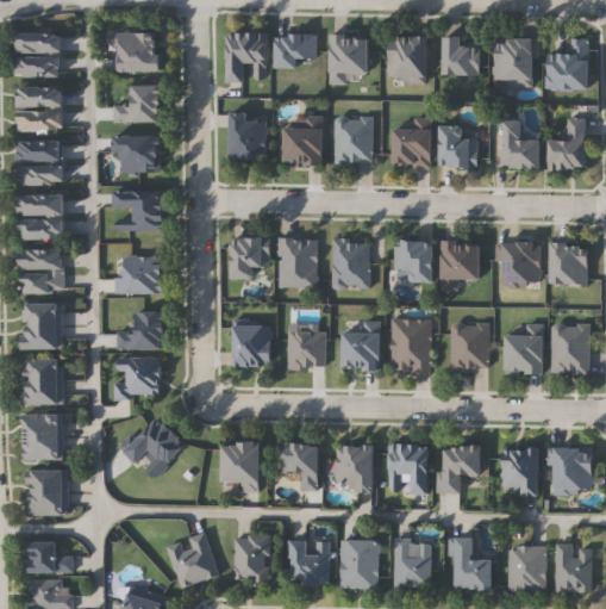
[(14,54),(14,31),(60,31),(58,54),(14,54)]
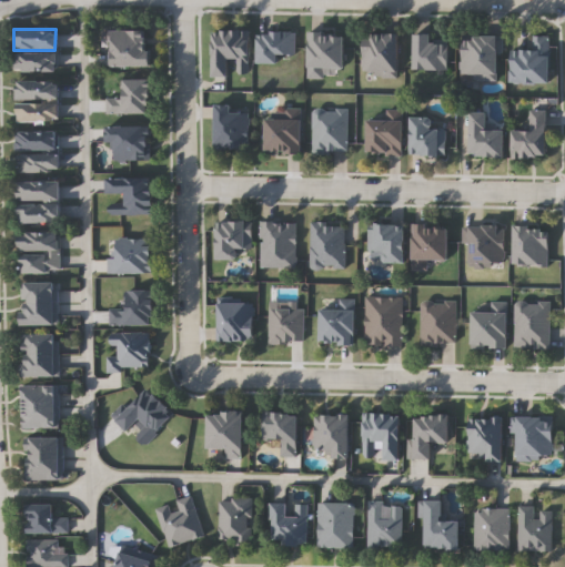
[(108,30),(148,30),(148,66),(108,66),(108,30)]
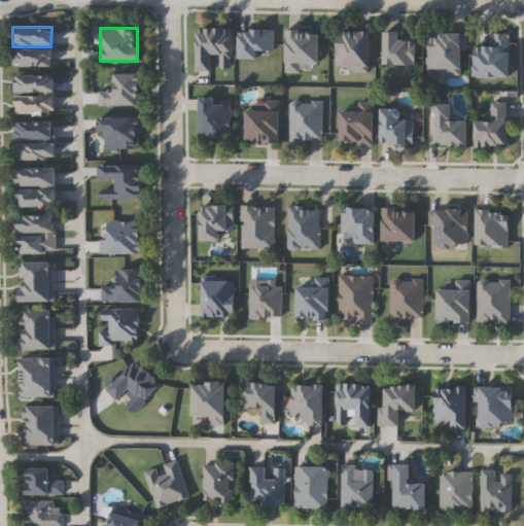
[(196,28),(230,28),(230,68),(217,68),(217,56),(211,55),(210,70),(196,69),(196,28)]
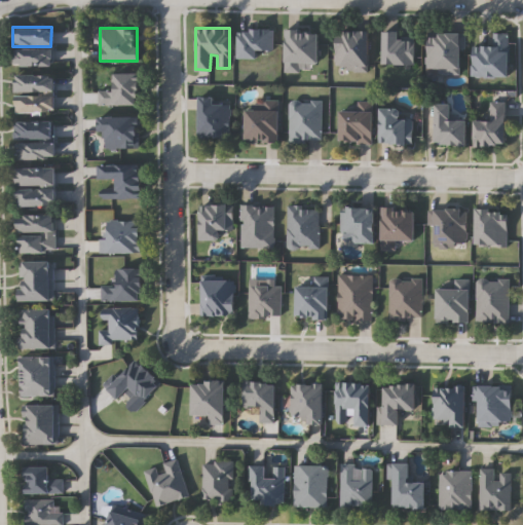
[(257,59),(237,59),(237,28),(271,28),(271,50),(257,50),(257,59)]
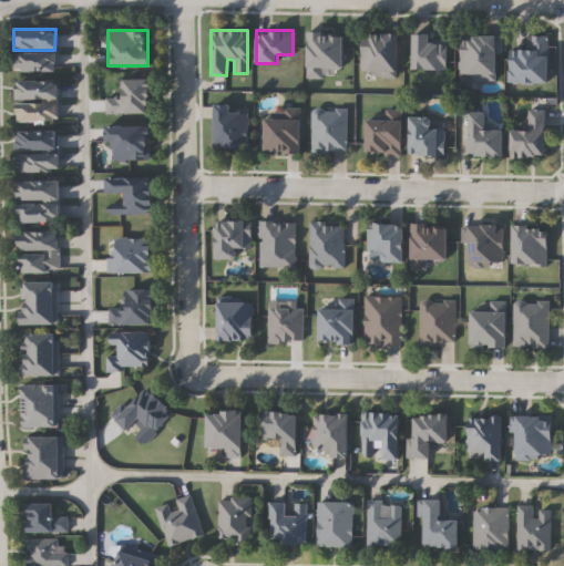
[(306,76),(306,32),(341,32),(341,68),(332,68),(332,76),(306,76)]
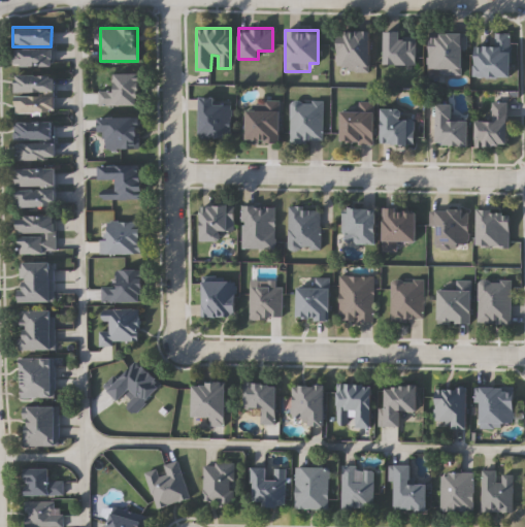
[(368,70),(335,70),(335,30),(368,30),(368,70)]
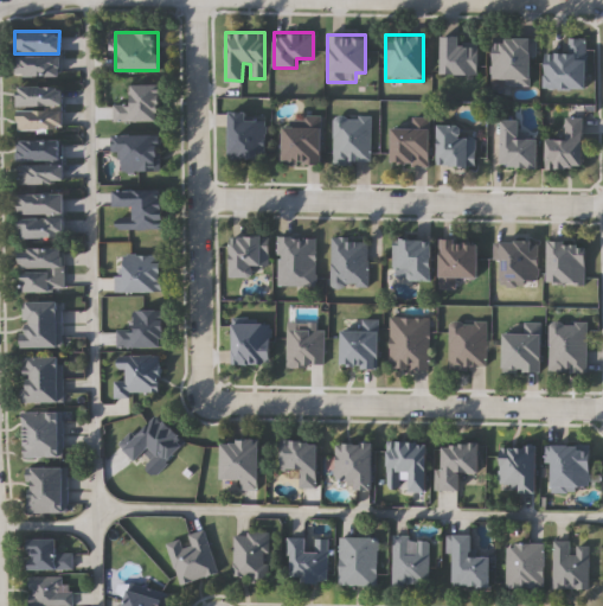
[(475,74),(440,74),(440,34),(459,34),(459,45),(475,45),(475,74)]
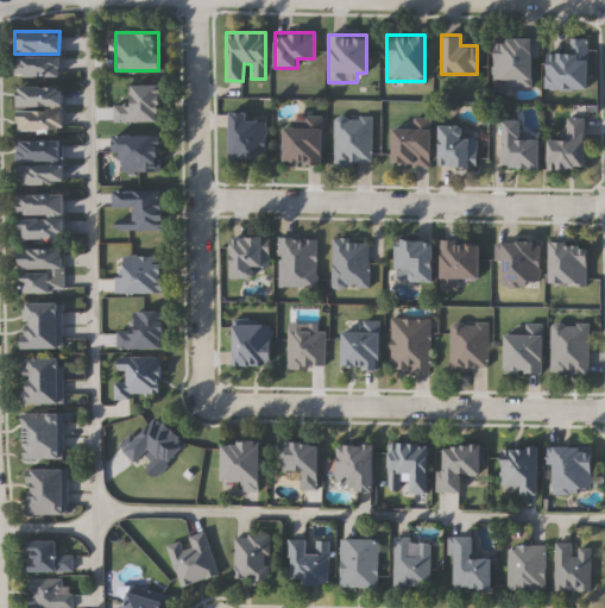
[(493,36),(534,37),(533,82),(492,81),(493,36)]
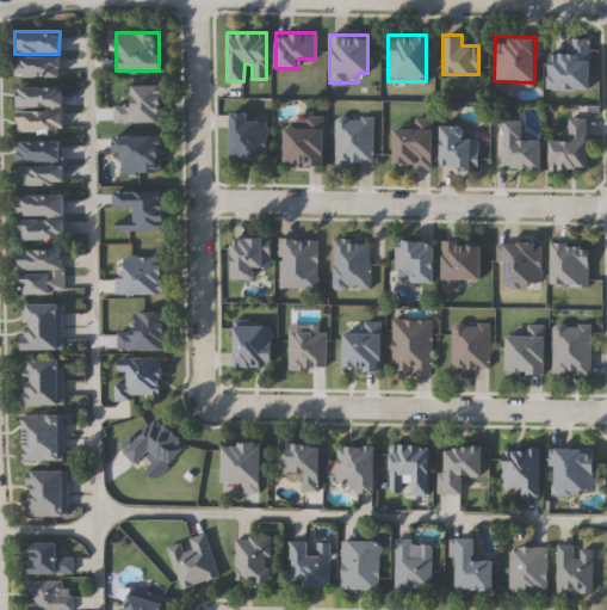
[(589,38),(589,88),(547,88),(547,51),(568,51),(568,38),(589,38)]
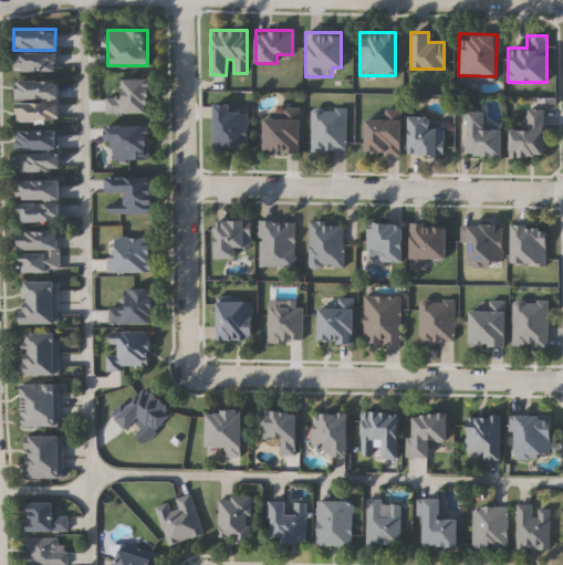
[(13,71),(13,50),(54,50),(54,71),(13,71)]
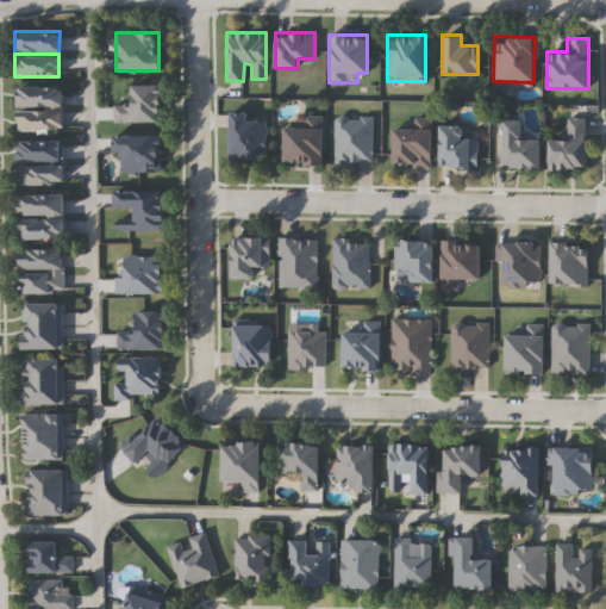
[(161,84),(161,122),(112,122),(112,103),(131,103),(131,84),(161,84)]
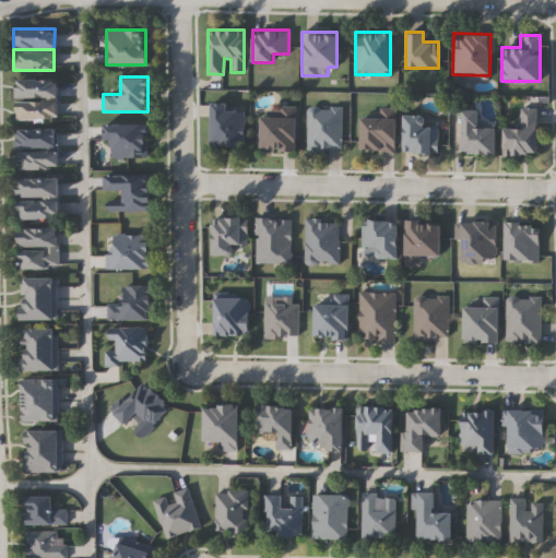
[(55,98),(13,98),(13,79),(55,79),(55,98)]
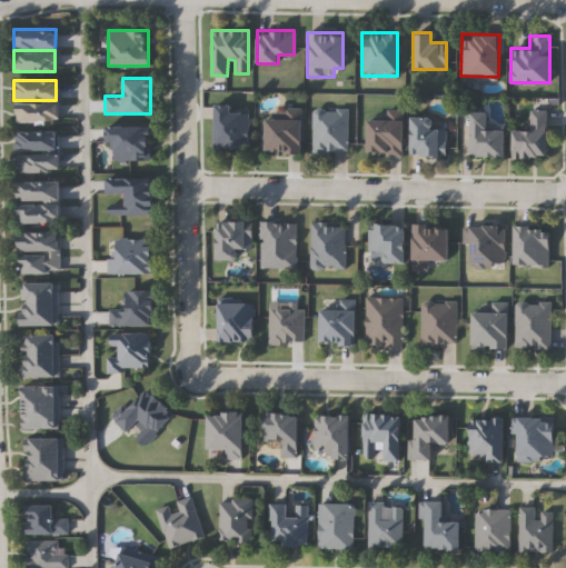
[(57,102),(57,120),(16,120),(16,102),(57,102)]
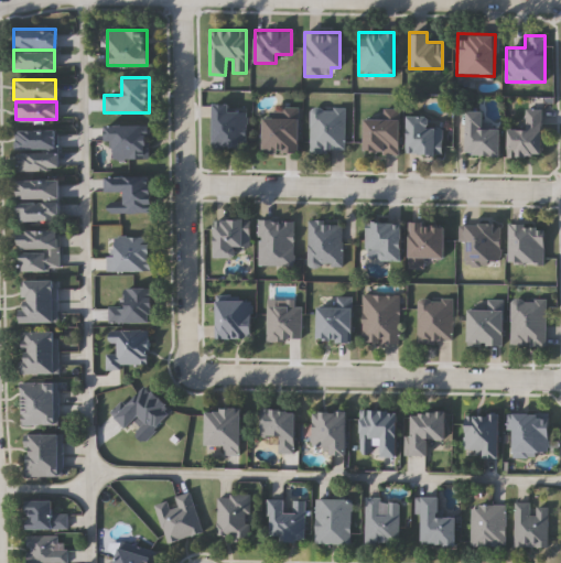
[(213,147),(213,104),(246,104),(246,147),(213,147)]
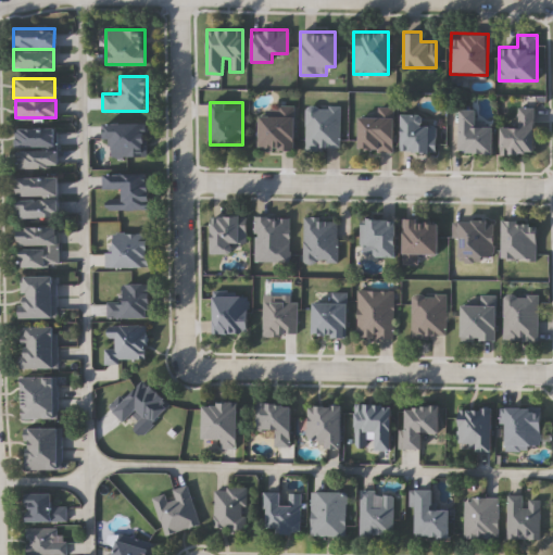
[(339,105),(338,150),(304,149),(304,105),(339,105)]
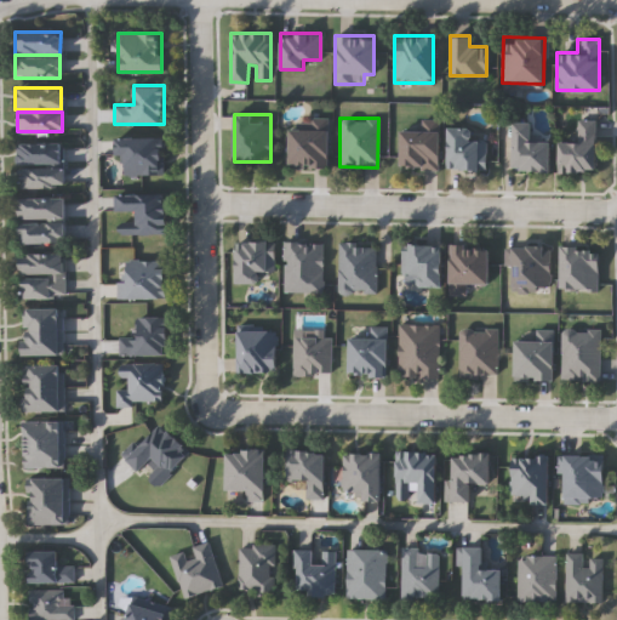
[(438,119),(439,169),(400,169),(399,128),(417,128),(417,119),(438,119)]
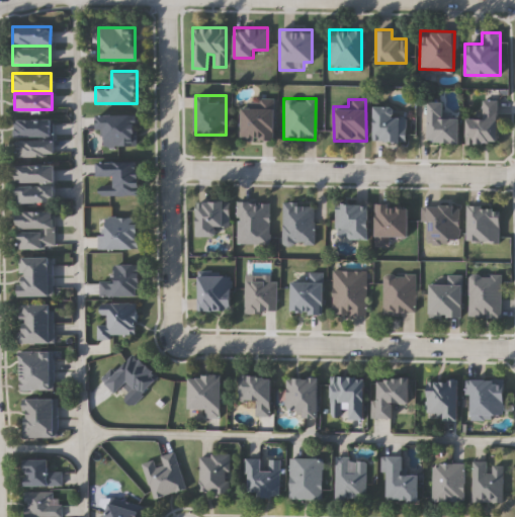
[(465,143),(465,117),(481,117),(481,99),(497,99),(497,143),(465,143)]
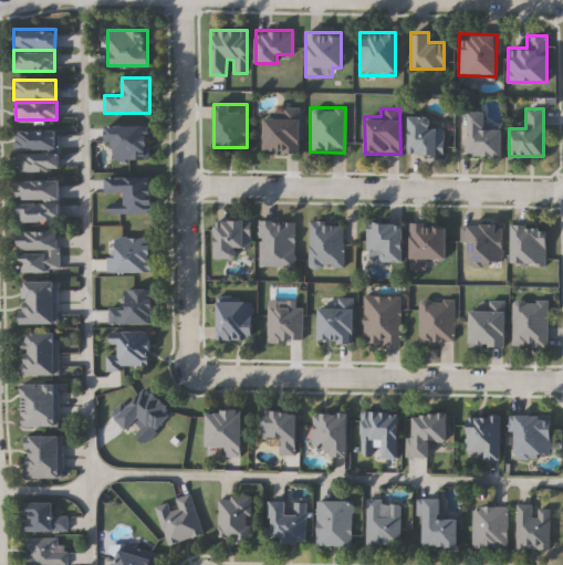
[(485,127),(502,127),(502,156),(467,155),(468,110),(485,111),(485,127)]
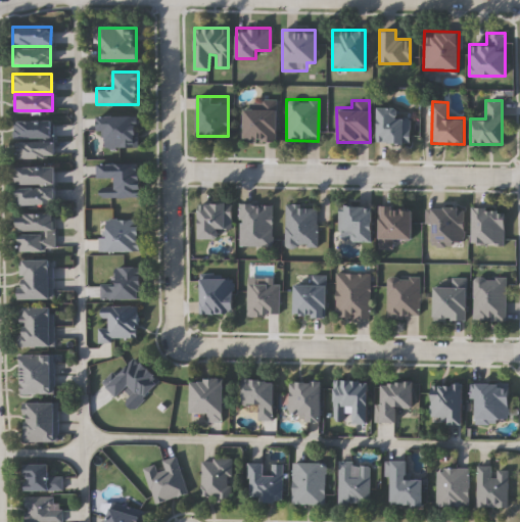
[(276,102),(276,140),(244,140),(244,102),(276,102)]
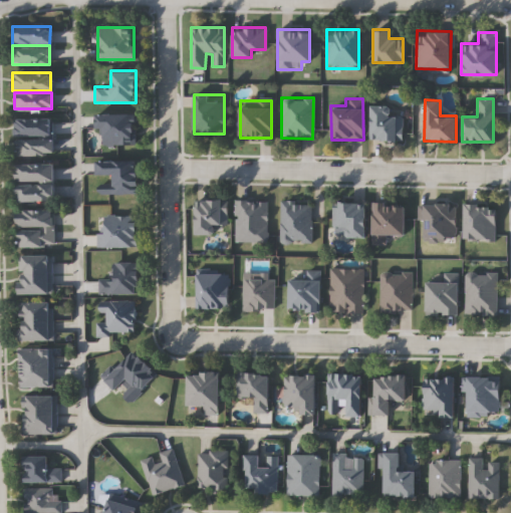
[(402,140),(369,140),(370,104),(391,105),(391,113),(402,114),(402,140)]
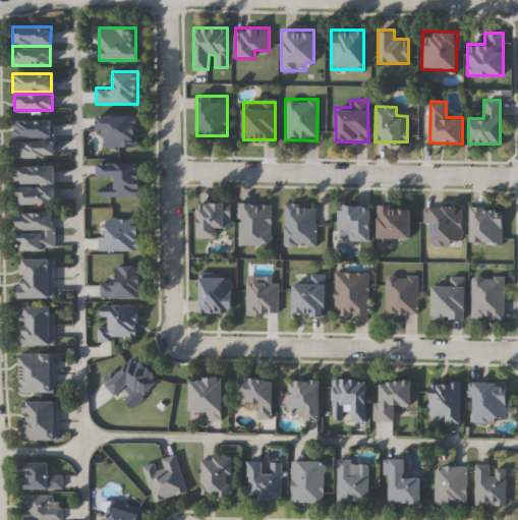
[(137,147),(103,148),(102,130),(97,130),(97,115),(136,114),(137,147)]
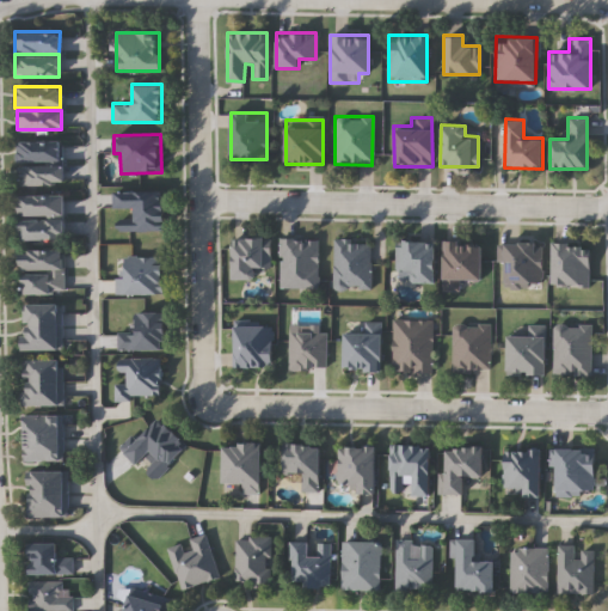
[(17,164),(16,164),(16,140),(61,140),(61,163),(17,164)]
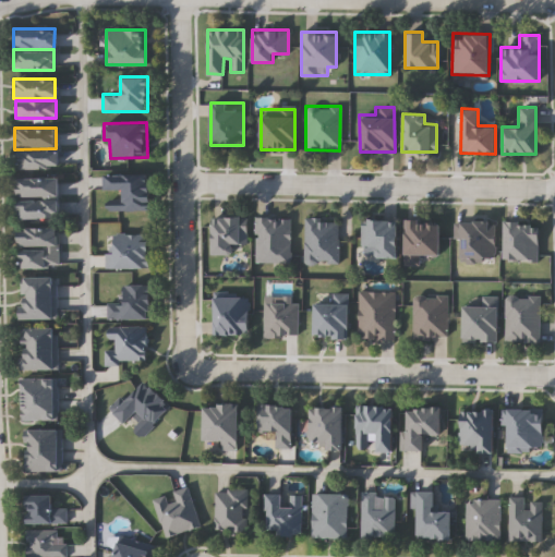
[(56,148),(56,169),(15,169),(15,149),(56,148)]
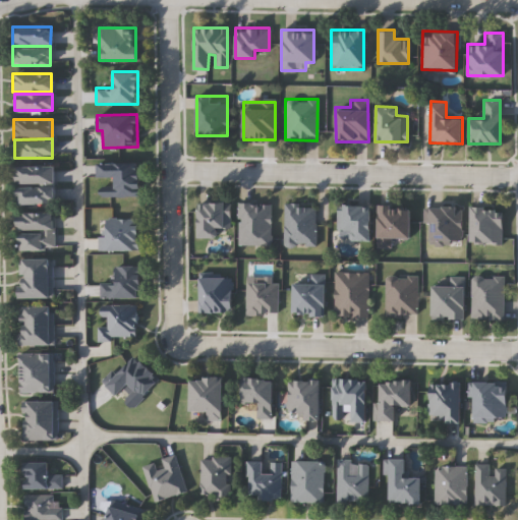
[(138,162),(138,196),(98,196),(97,162),(138,162)]
